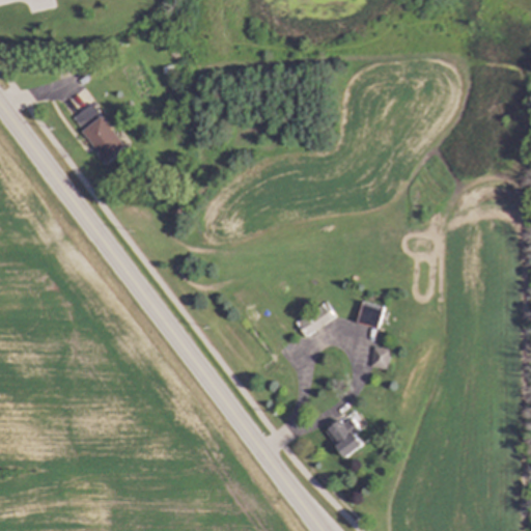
[(82,132),(104,161),(124,144),(102,116),(82,132)]
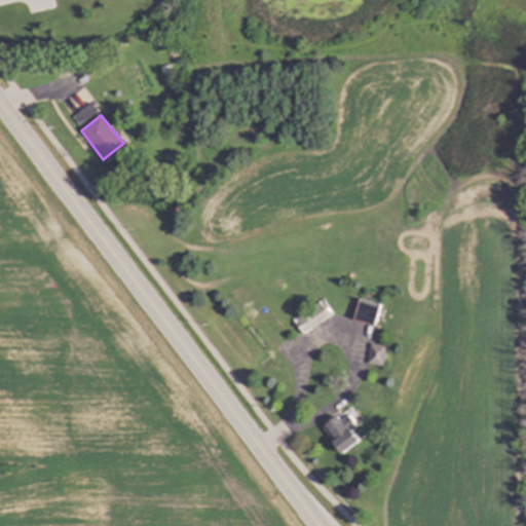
[(375,325),(380,304),(361,299),(355,320),(375,325)]
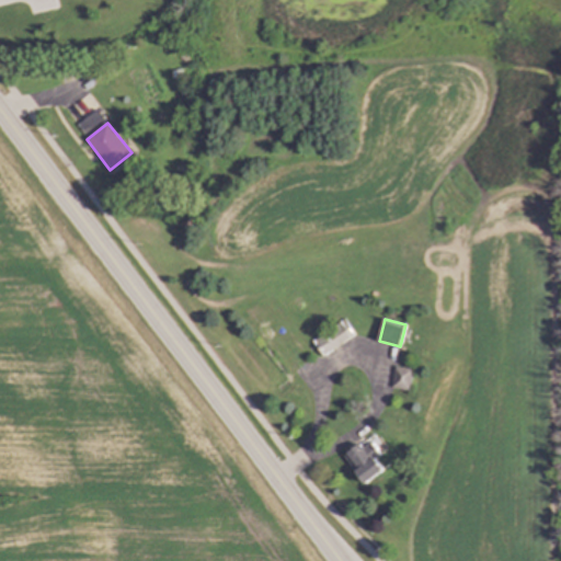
[(312,339),(321,355),(355,338),(346,321),(312,339)]
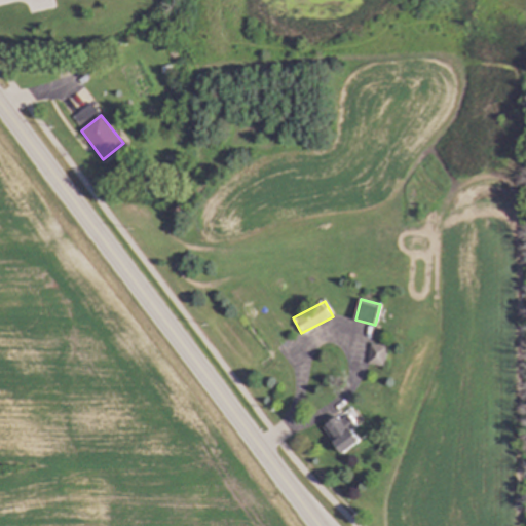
[(383,367),(387,347),(371,344),(367,364),(383,367)]
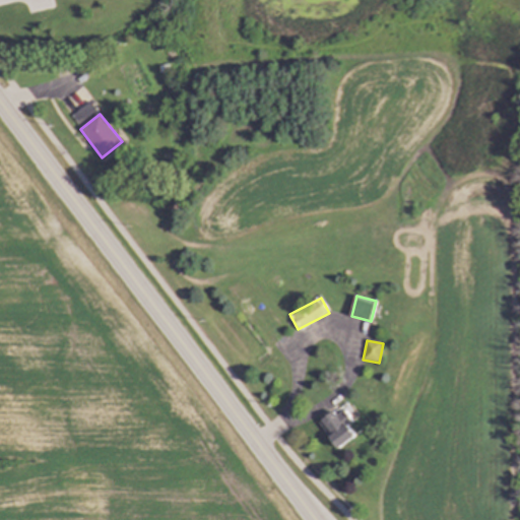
[(352,421),(345,410),(337,415),(334,411),(321,419),(338,448),(355,438),(347,425),(352,421)]
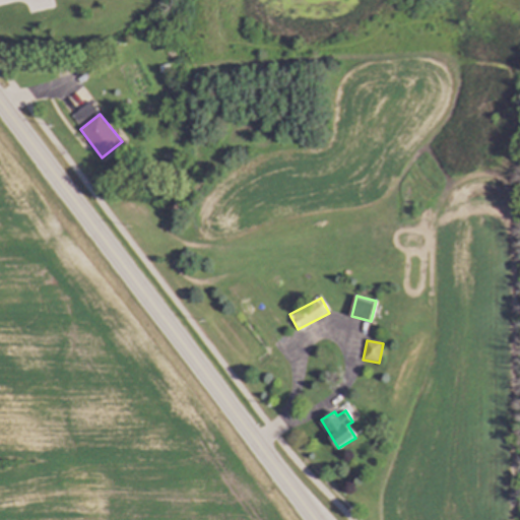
All buildings are outlined.
